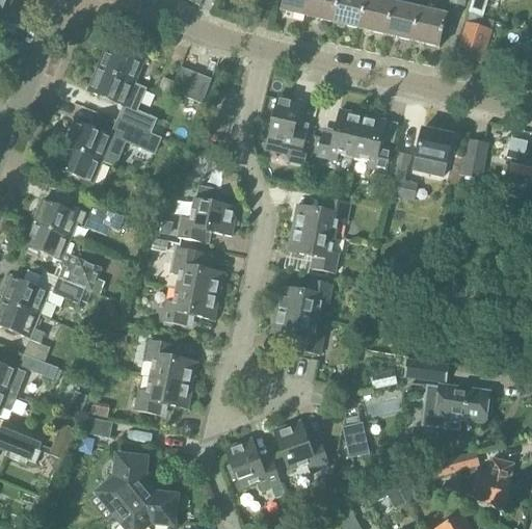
[(307,16),(310,0),(283,0),(281,9),(307,16)]
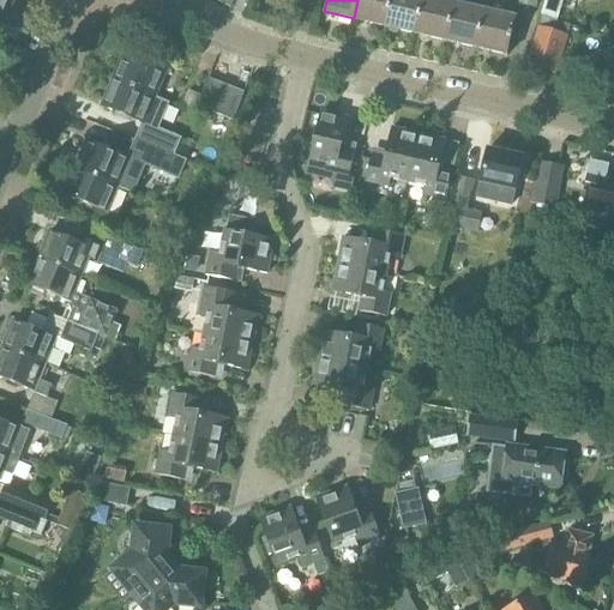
[(357,0),(354,18),(385,25),(390,0),(357,0)]
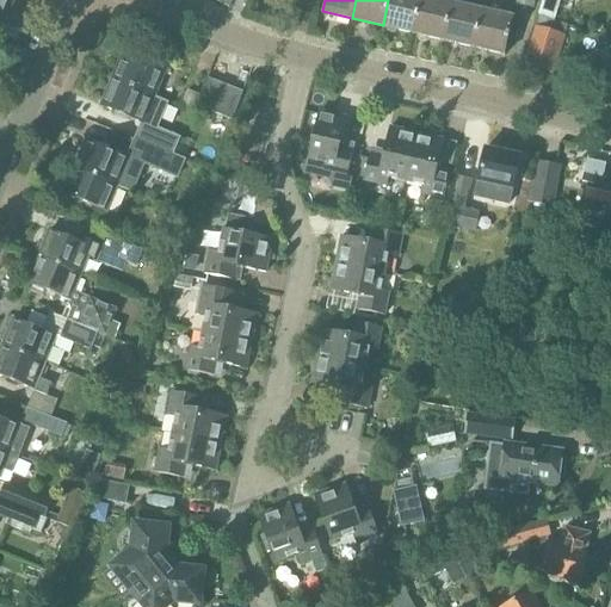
[(388,0),(383,25),(413,32),(419,0),(388,0)]
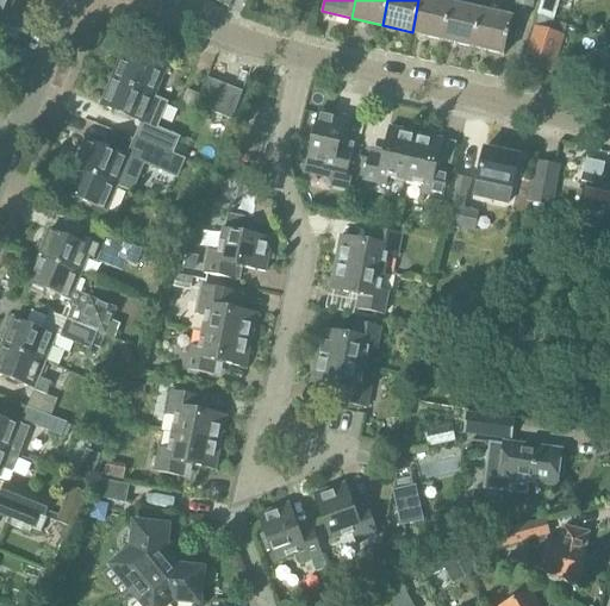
[(418,0),(412,32),(442,39),(452,0),(418,0)]
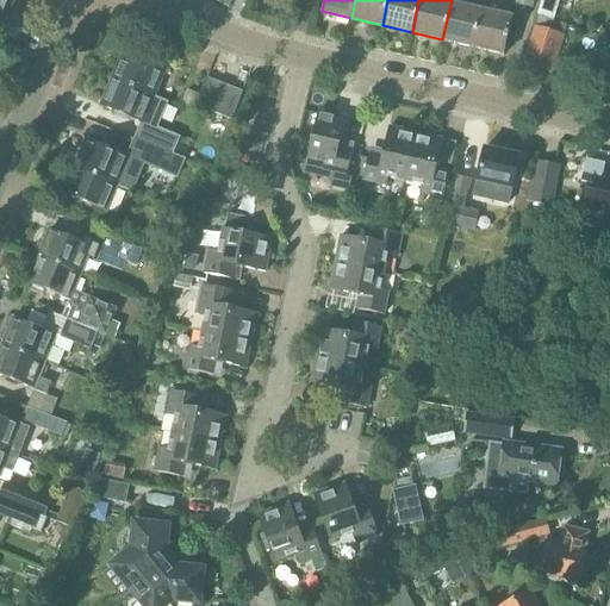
[(452,0),(442,39),(472,45),(481,7),(452,0)]
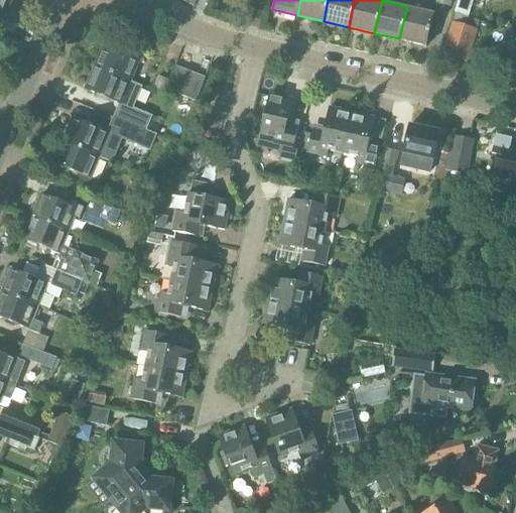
[(458,0),(455,11),(469,15),(473,0),(458,0)]
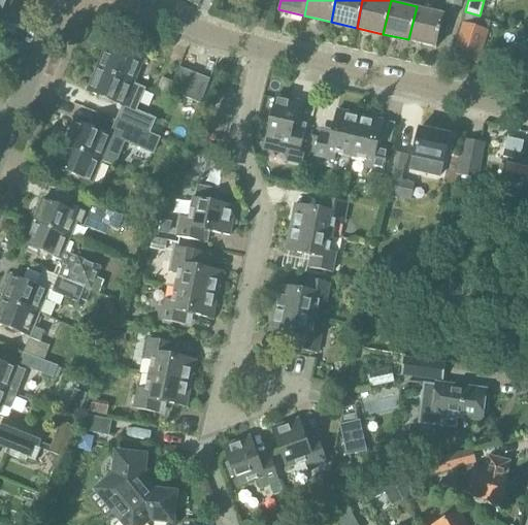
[(417,6),(408,39),(435,45),(443,12),(417,6)]
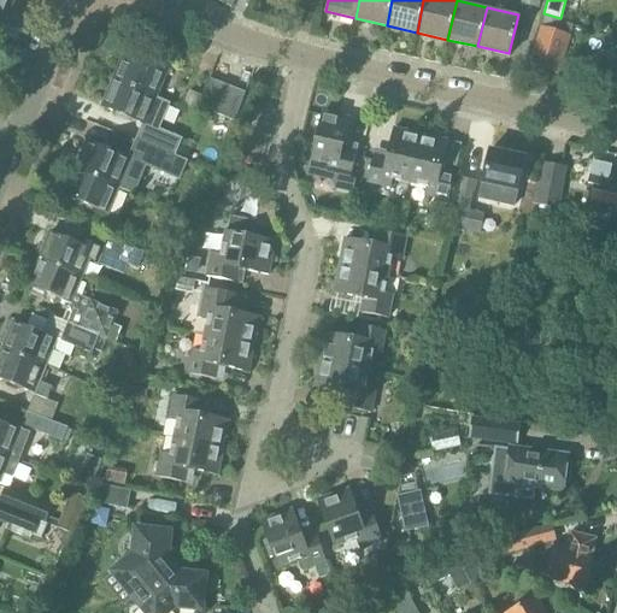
[(553,18),(550,28),(540,24),(528,64),(559,74),(570,34),(573,24),(553,18)]
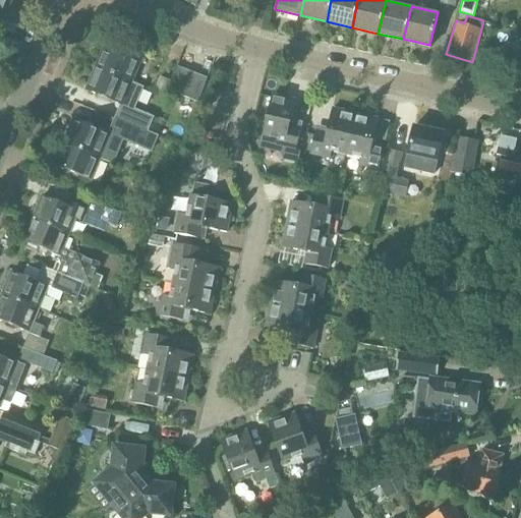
[(132,81),(145,85),(132,79),(142,57),(107,42),(97,66),(132,81)]
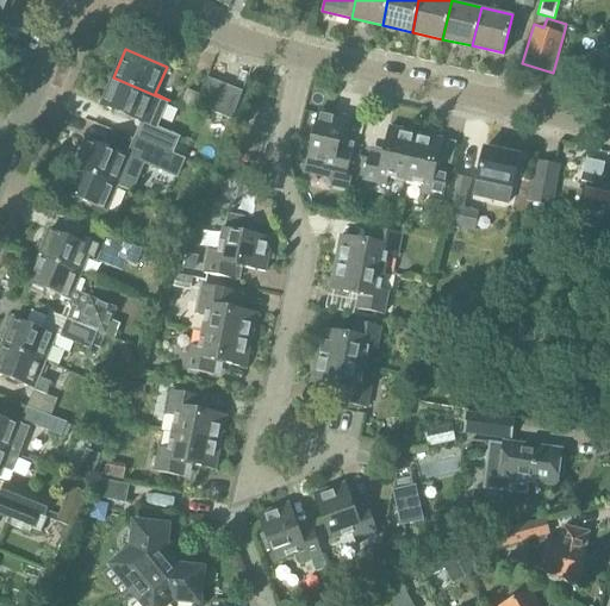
[(207,75),(201,91),(198,102),(228,113),(237,86),(207,75)]
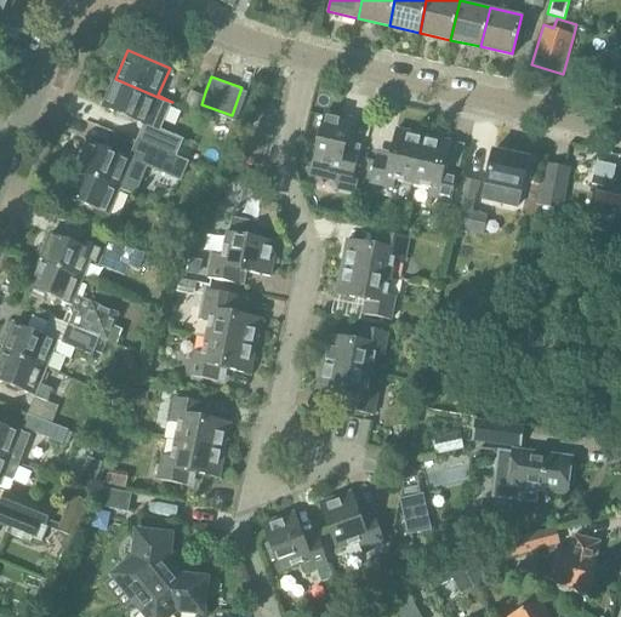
[(158,97),(115,79),(104,104),(147,123),(138,141),(187,161),(188,159),(177,154),(184,137),(161,127),(172,102),(158,97)]
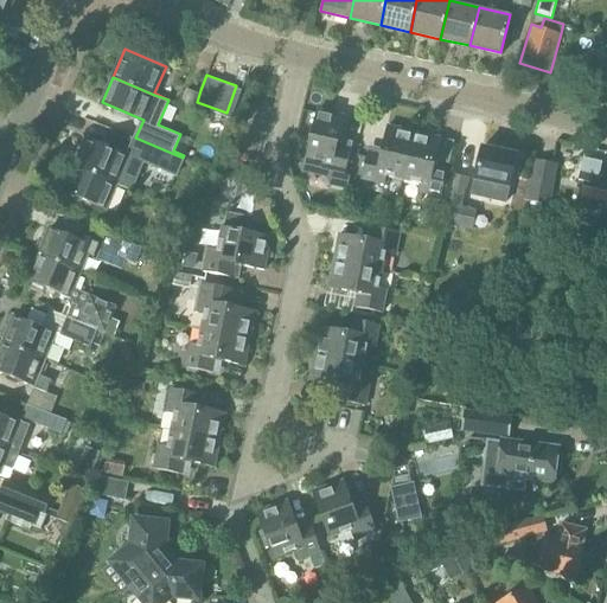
[(197,102),(200,90),(187,85),(180,102),(195,107),(197,102)]
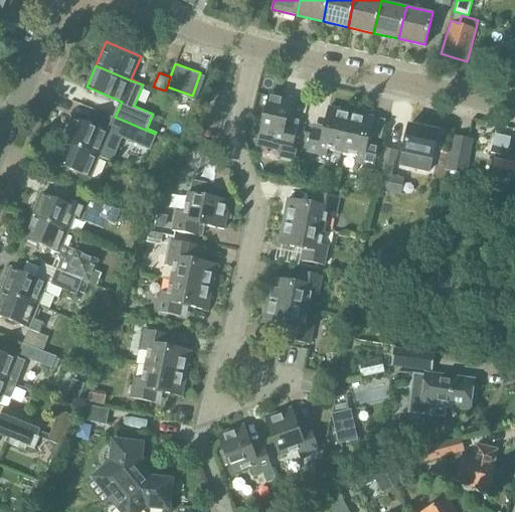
[(260,132),(256,145),(280,150),(282,144),(292,147),(297,123),(286,121),(292,96),(270,91),(260,132)]
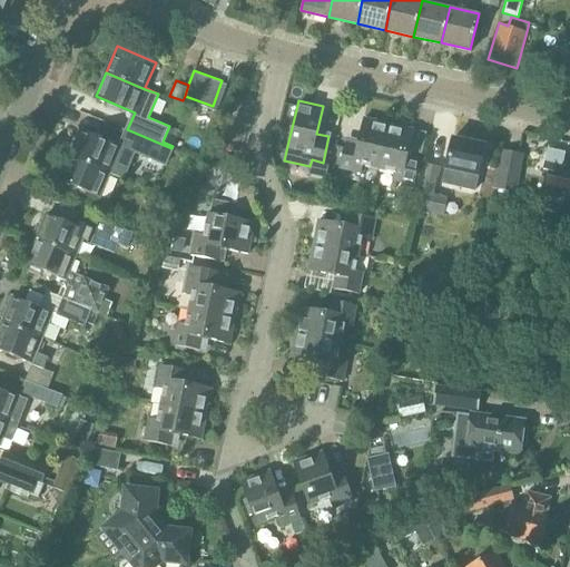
[(377,167),(389,121),(364,116),(359,144),(345,140),(340,166),(361,170),(363,164),(377,167)]
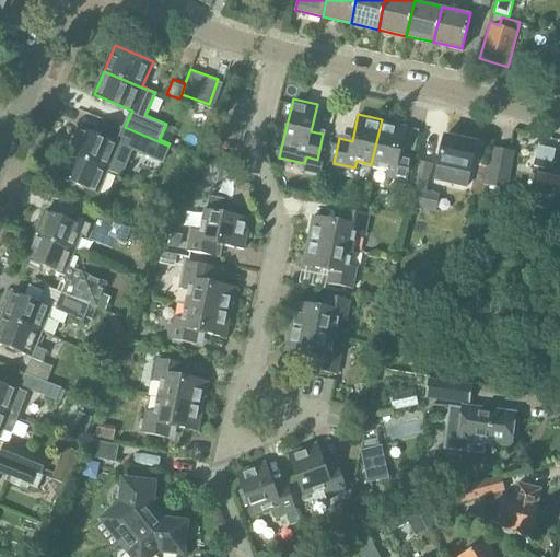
[(382,119),(371,164),(386,167),(385,175),(407,181),(412,154),(400,152),(407,125),(382,119)]
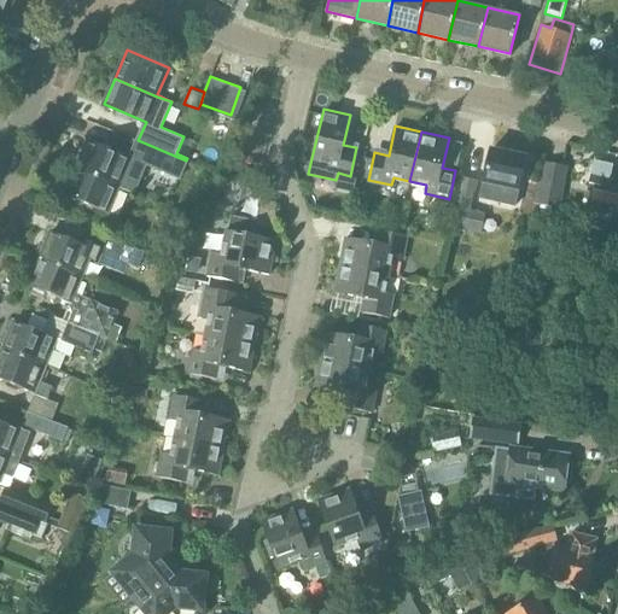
[(76,168),(118,186),(120,183),(134,191),(146,162),(179,176),(186,161),(138,140),(130,157),(89,139),(76,168)]
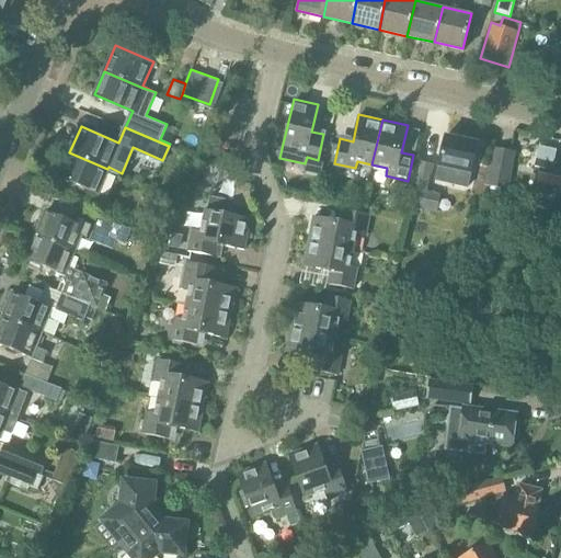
[(487,143),(447,134),(437,178),(469,184),(474,158),(483,159),(487,143)]
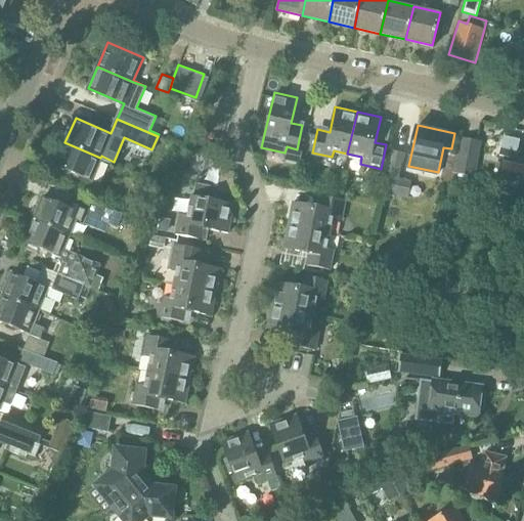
[(454,171),(475,175),(482,140),(462,136),(454,171)]
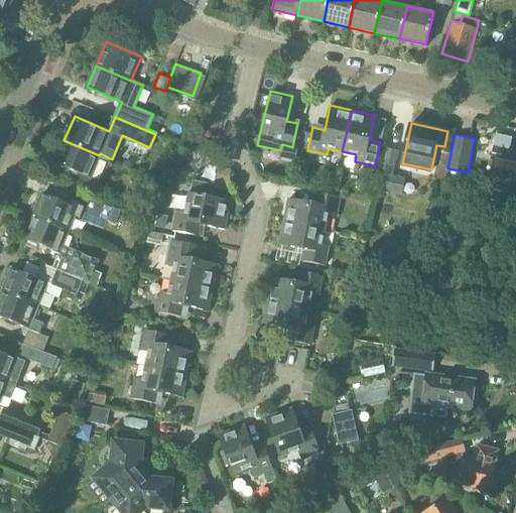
[(497,153),(506,155),(505,158),(515,160),(515,146),(507,145),(508,141),(495,139),(492,152),(497,153)]
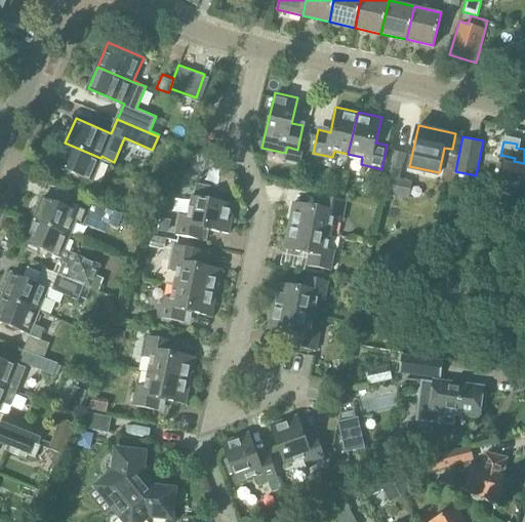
[(101,158),(65,143),(55,164),(91,179),(101,158)]
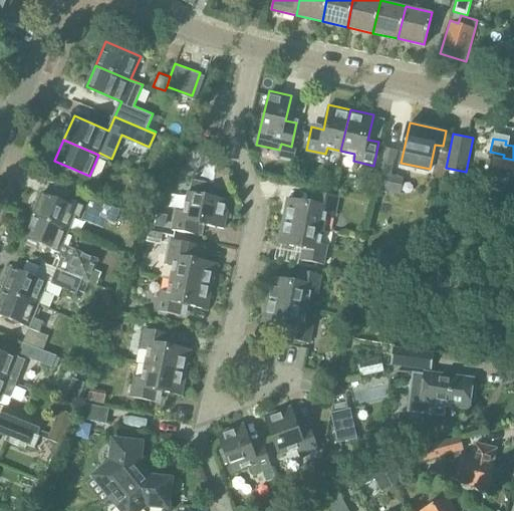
[(393,174),(398,149),(384,146),(376,186),(403,191),(406,176),(393,174)]
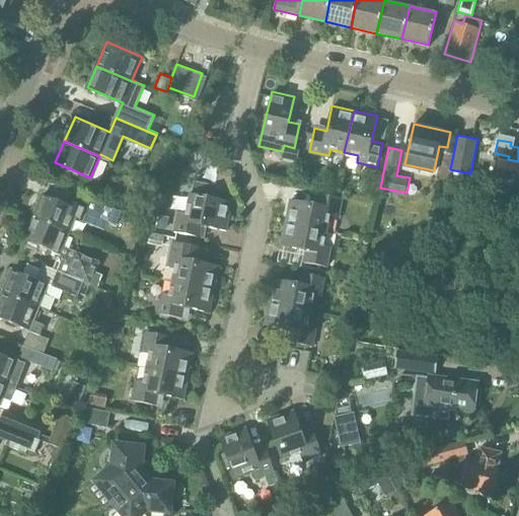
[(191,193),(190,193),(186,212),(178,210),(174,231),(199,235),(201,224),(225,229),(231,201),(213,197),(216,183),(194,179),(191,193)]
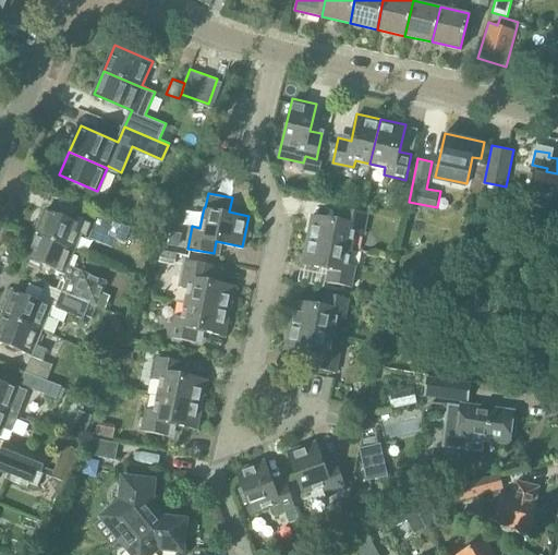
[(312,213),(306,239),(351,249),(355,231),(363,233),(367,212),(340,206),(338,218),(312,213)]
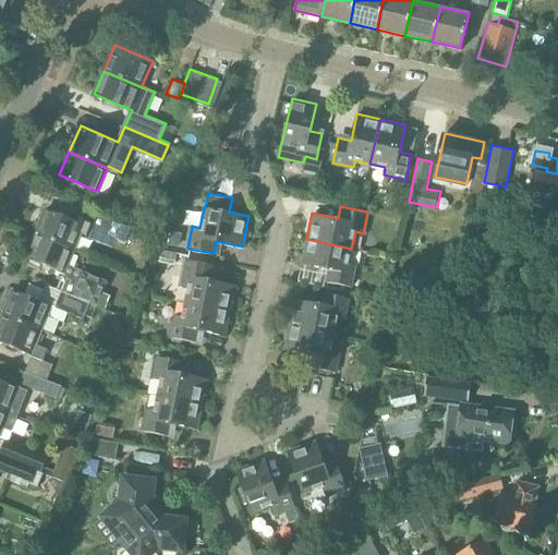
[(88,237),(112,246),(116,238),(124,242),(131,228),(93,213),(89,221),(72,215),(71,218),(46,208),(41,217),(37,218),(34,226),(37,230),(36,232),(74,249),(80,233),(88,237)]
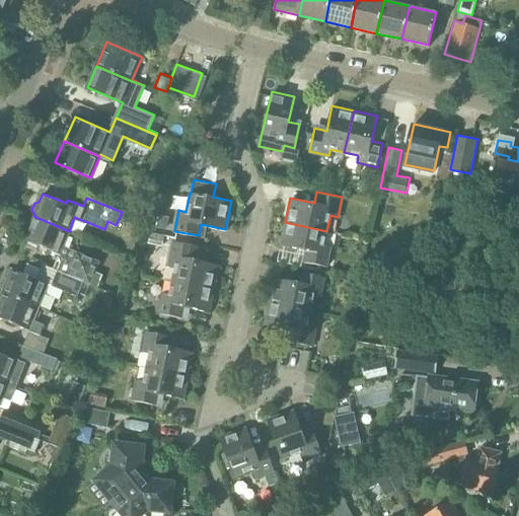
[(69,231),(33,216),(24,239),(60,253),(69,231)]
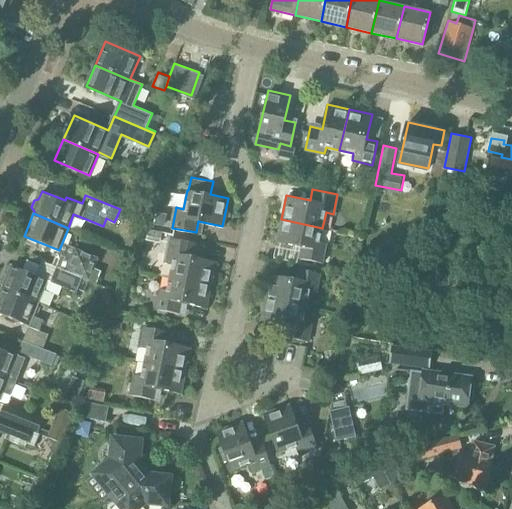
[(322,228),(281,219),(277,241),(301,246),(298,257),(323,261),(326,242),(320,241),(322,228)]
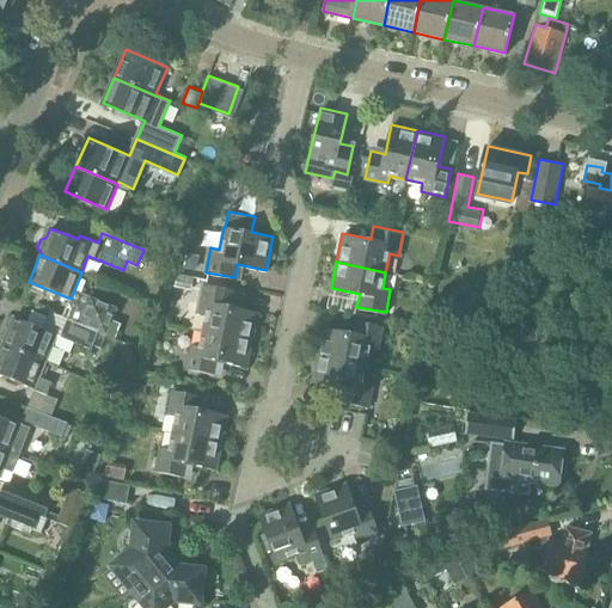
[(194,275),(177,272),(175,286),(191,288),(194,275)]
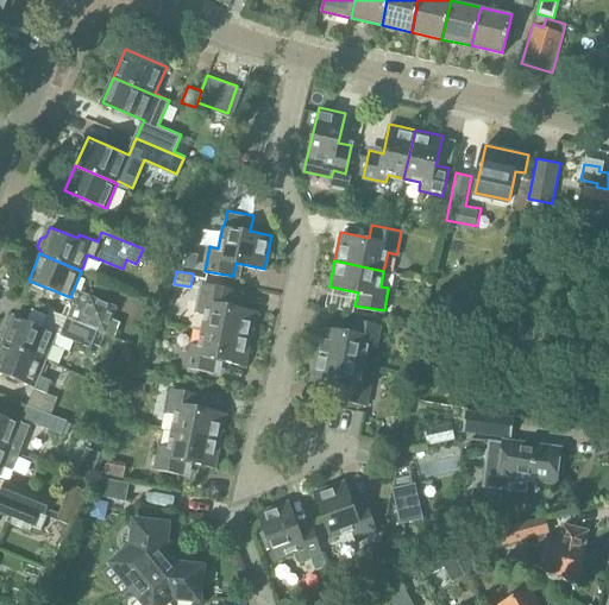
[(251,339),(257,310),(234,306),(236,300),(238,301),(240,289),(200,281),(194,310),(205,313),(202,328),(251,339)]
